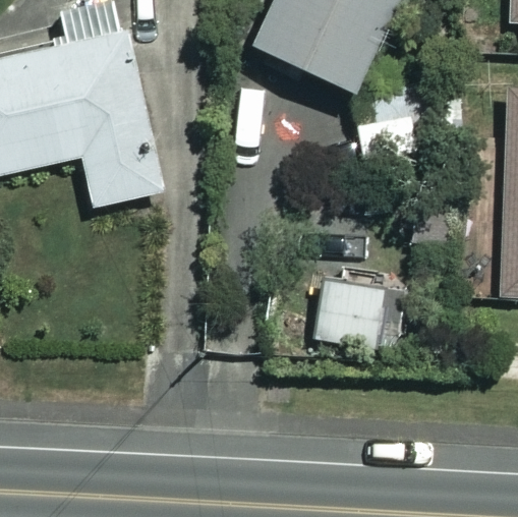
[(391,0),(269,0),(249,47),(353,91),(391,0)]
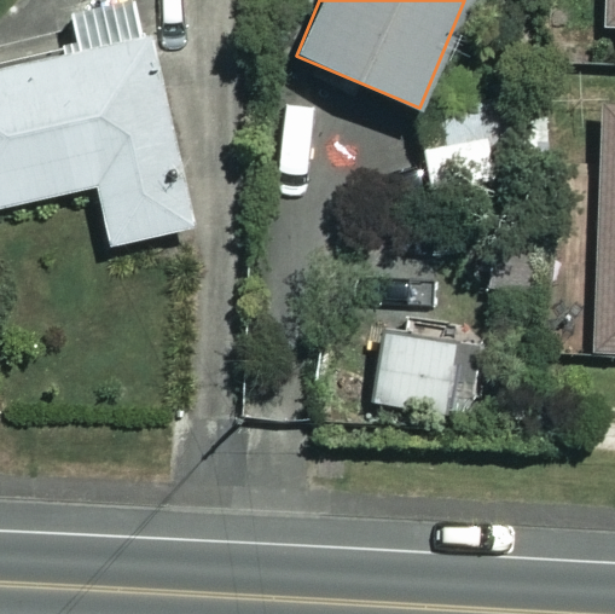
[(189,229),(145,36),(0,69),(0,208),(96,187),(109,247),(189,229)]
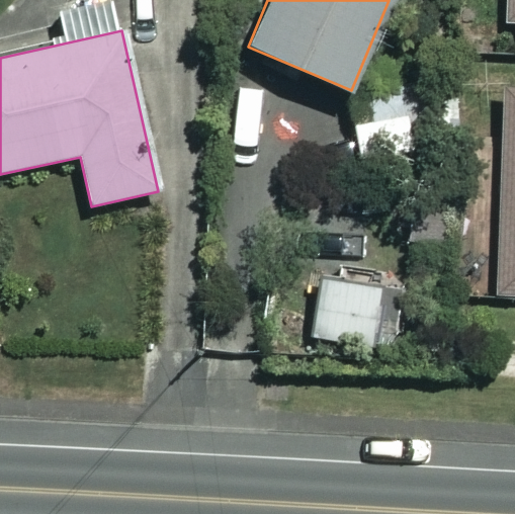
[(514,88),(502,88),(501,297),(514,297),(514,88)]
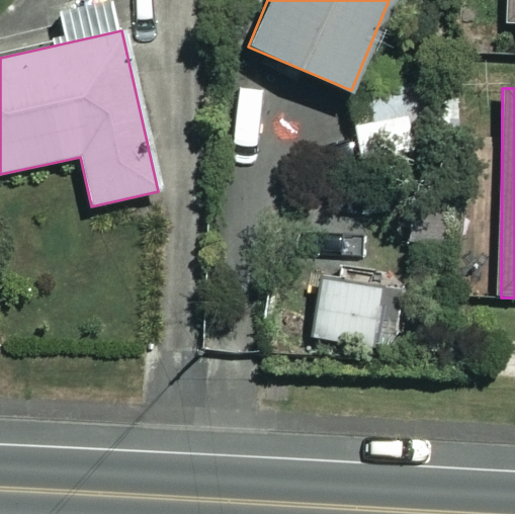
[(414,101),(353,104),(356,170),(417,167),(414,101)]
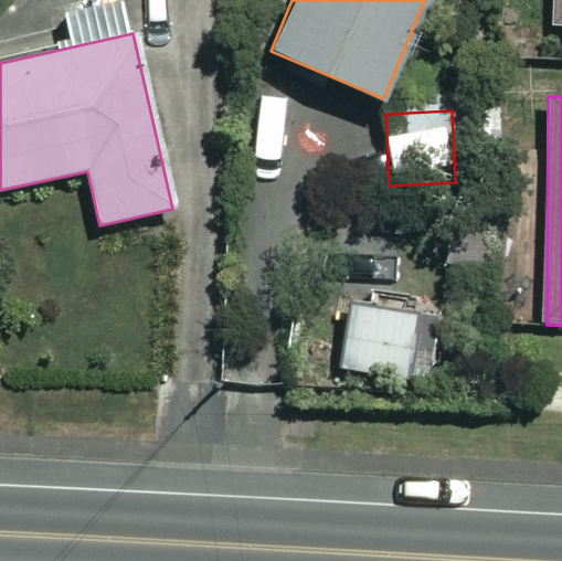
[(415,308),(346,306),(342,404),(412,408),(415,308)]
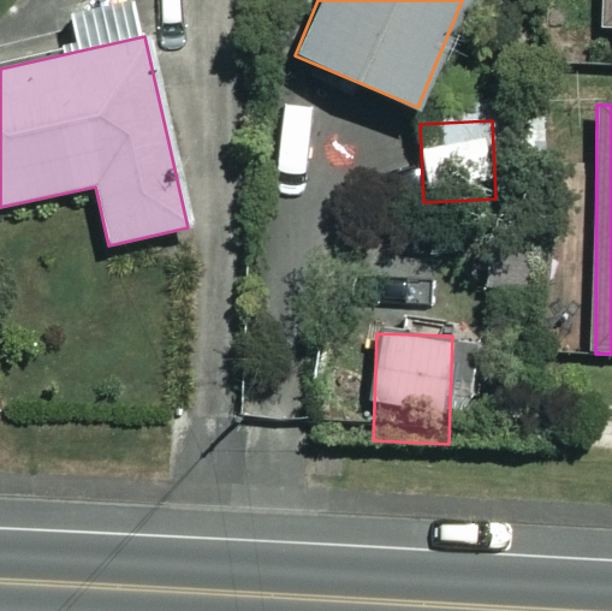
All buildings are outlined.
